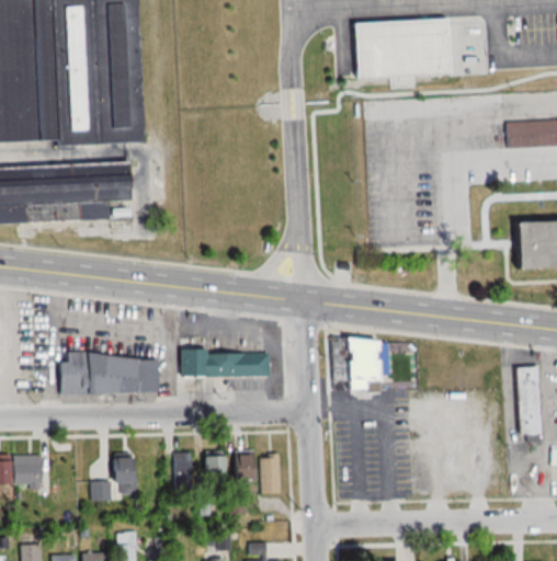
[(146,0),(154,146),(0,152),(0,0),(146,0)]
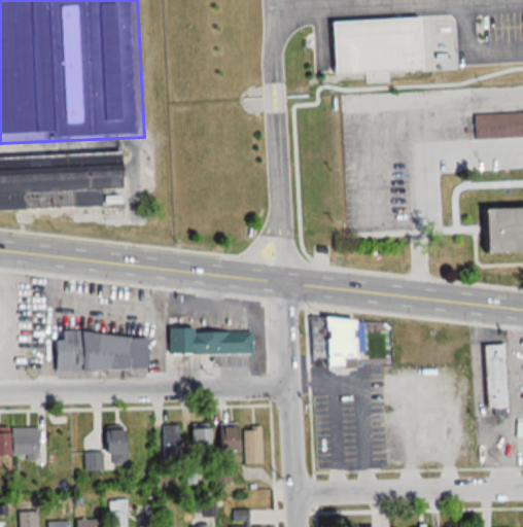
[(334,21),(431,18),(433,71),(336,74),(334,21)]
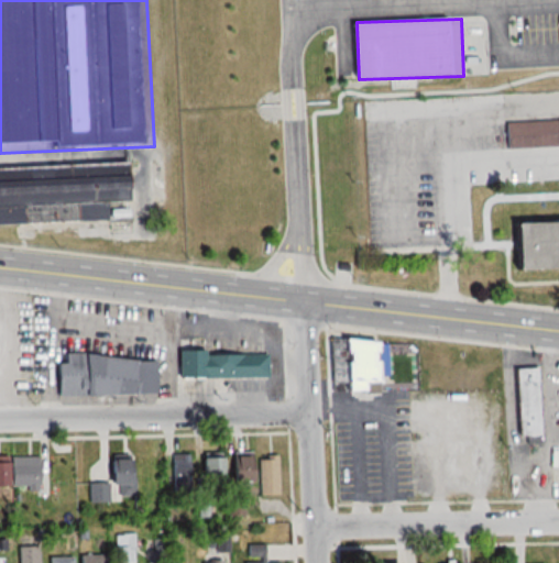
[(558,119),(507,121),(508,146),(558,145),(558,119)]
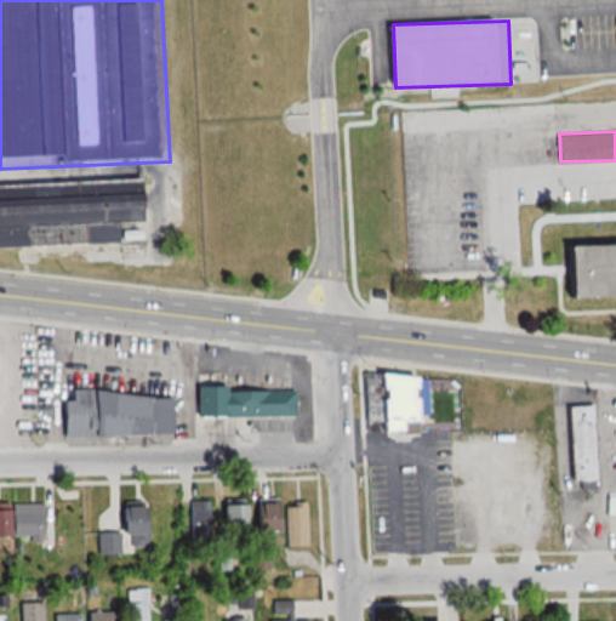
[(569,223),(615,221),(615,281),(570,284),(569,223)]
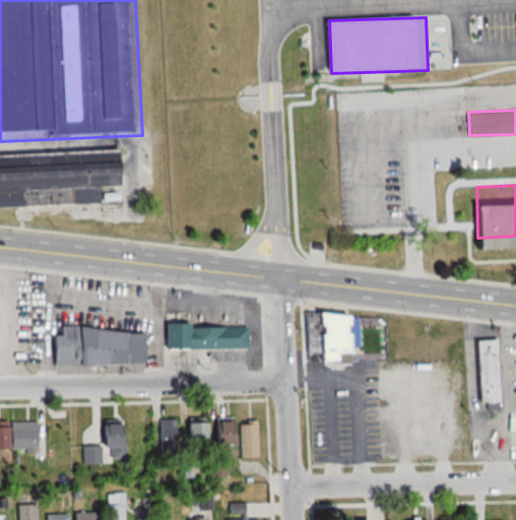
[(308,315),(310,364),(355,362),(352,313),(308,315)]
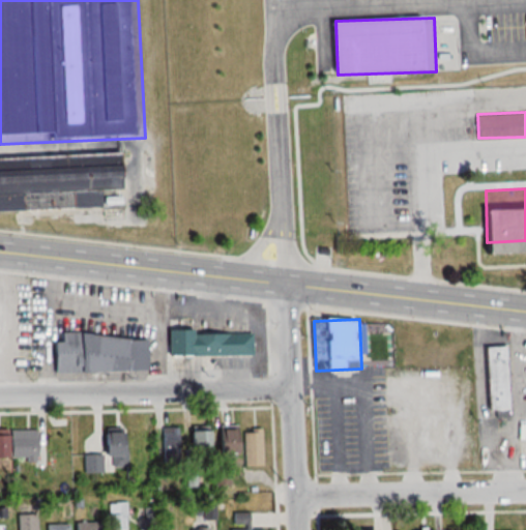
[(253,355),(253,332),(169,332),(169,355),(253,355)]
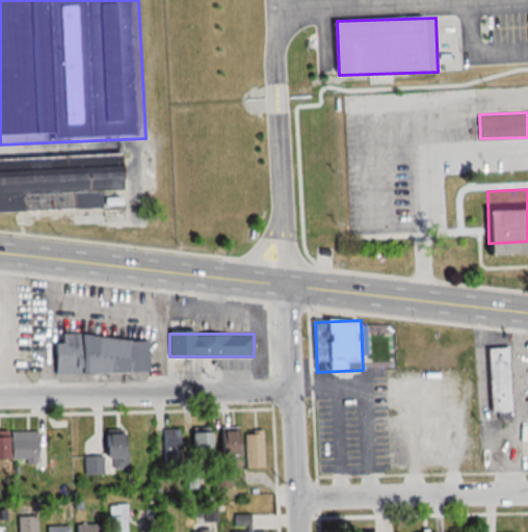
[(148,338),(61,338),(61,343),(52,343),(52,373),(148,373),(148,338)]
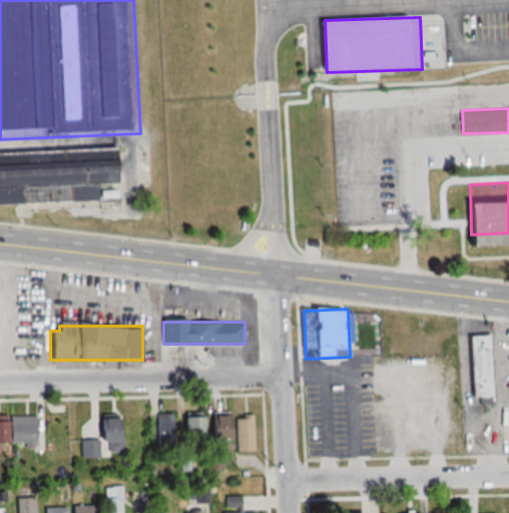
[(492,398),(491,336),(470,336),(471,398),(492,398)]
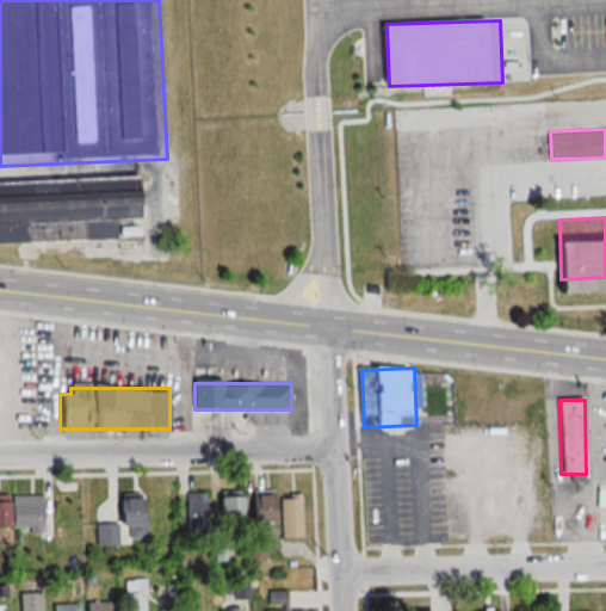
[(187,494),(187,523),(211,523),(211,494),(187,494)]
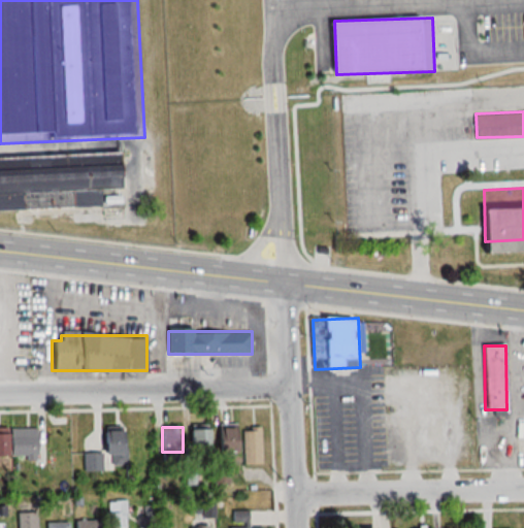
[(217,453),(238,453),(238,428),(217,428),(217,453)]
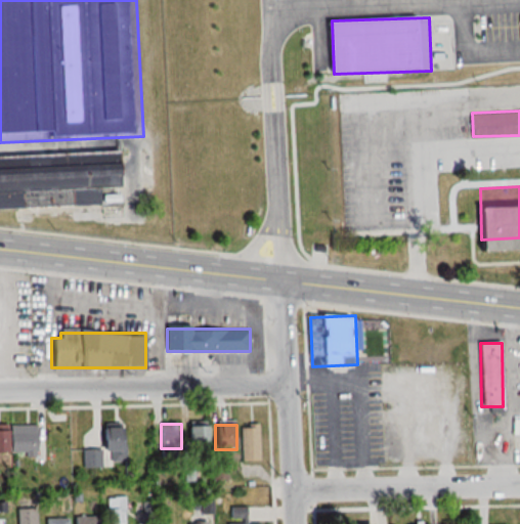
[(243,460),(260,460),(260,425),(243,425),(243,460)]
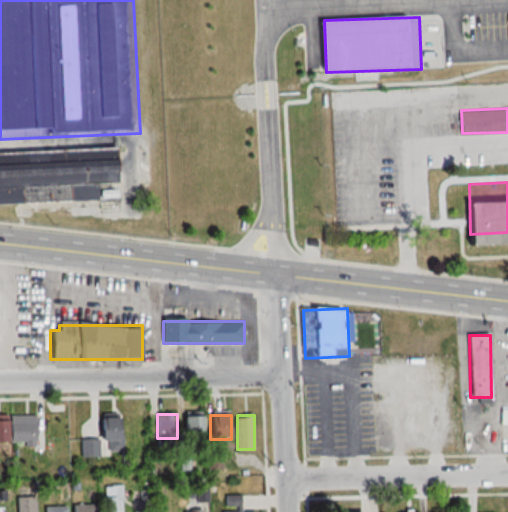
[(10,442),(37,442),(37,416),(10,416),(10,442)]
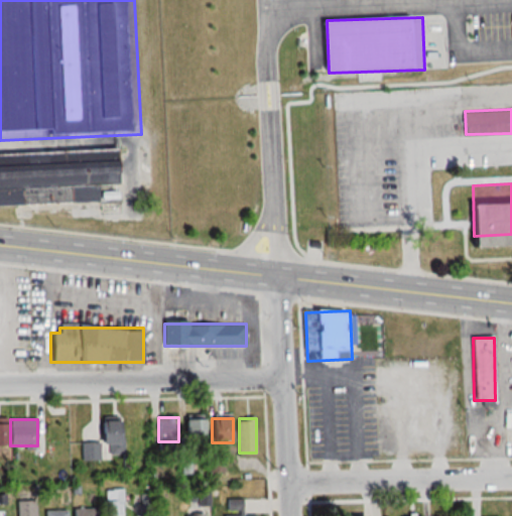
[(185,442),(206,442),(206,419),(185,419),(185,442)]
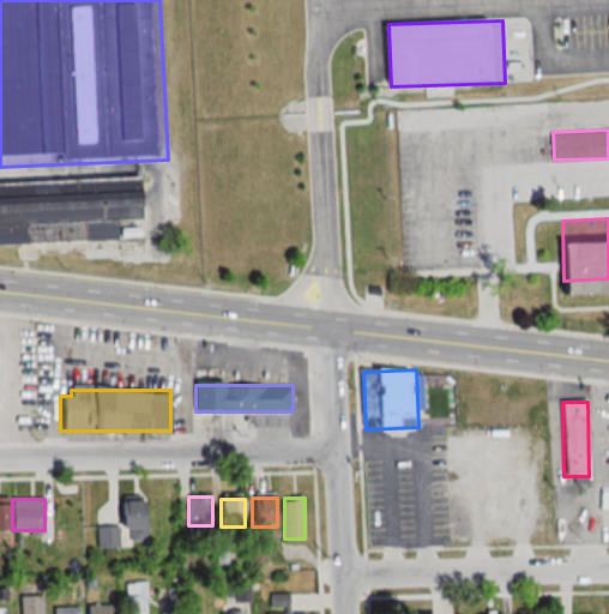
[(101,528),(101,548),(152,547),(151,501),(118,503),(118,527),(101,528)]
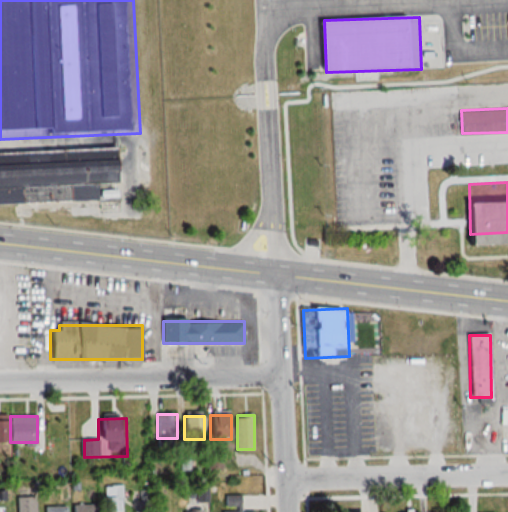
[(73,506),(73,511),(114,511),(126,511),(125,485),(115,485),(115,496),(102,496),(102,505),(73,506)]
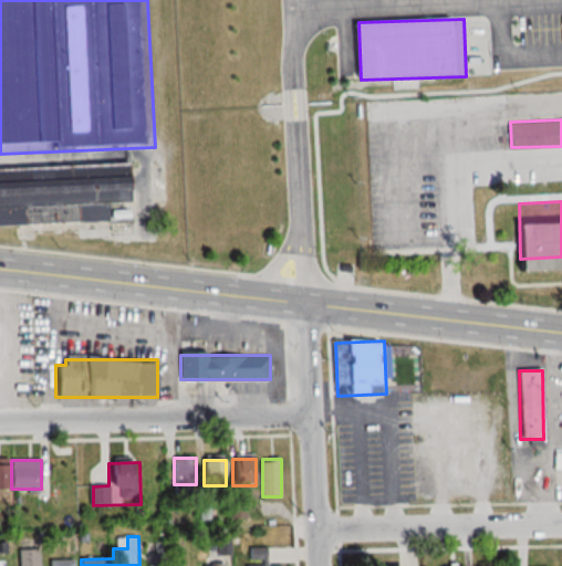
[(159,542),(158,565),(175,565),(175,542),(159,542)]
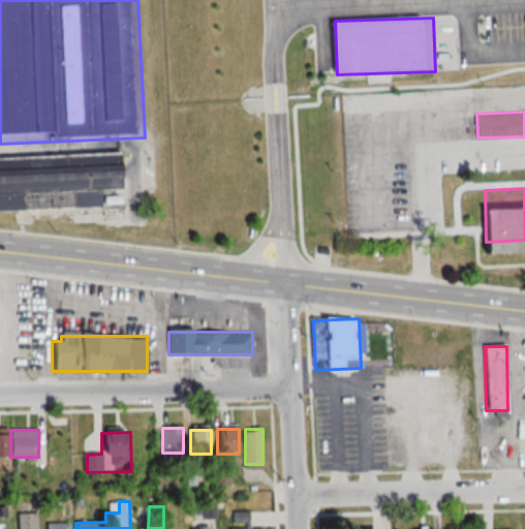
[(250,512),(230,512),(230,528),(266,528),(251,528),(250,512)]
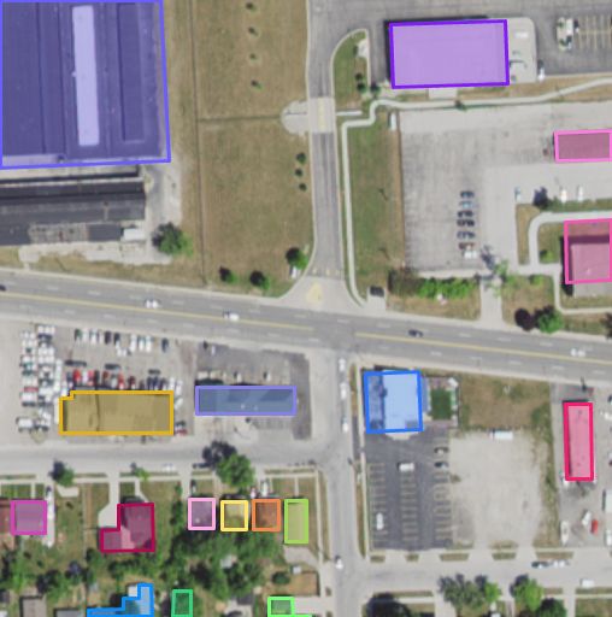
[(22,599),(22,616),(45,616),(45,599),(22,599)]
